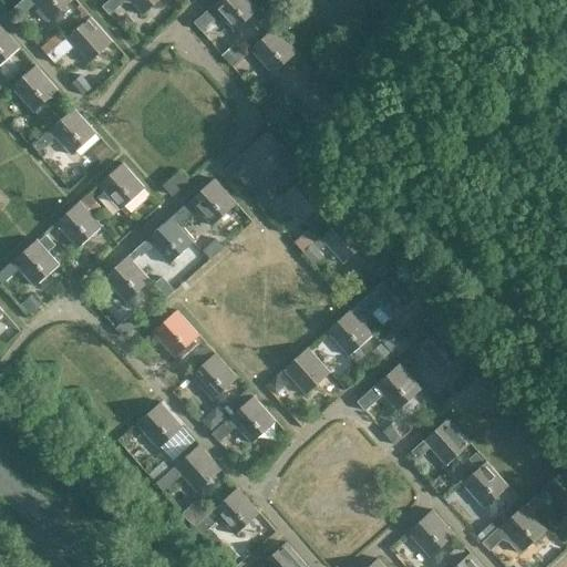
[(47,22),(51,19),(51,20),(73,0),(23,0),(9,13),(17,21),(37,3),(40,7),(35,11),(47,22)]
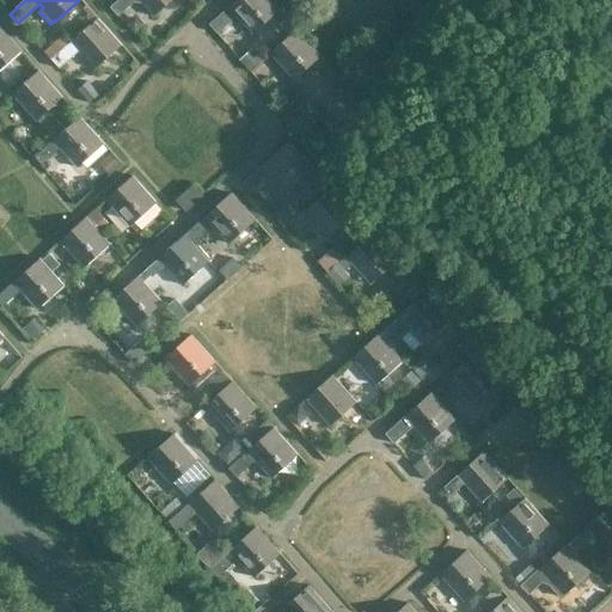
[(118,0),(110,7),(118,17),(133,2),(145,4),(155,16),(172,0),(118,0)]
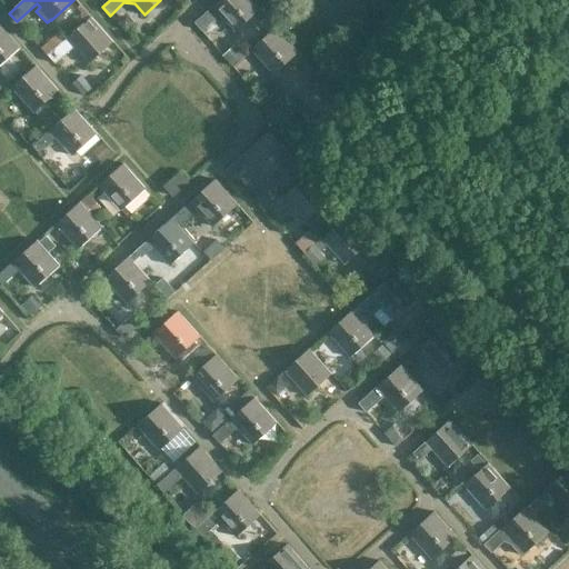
[(220,0),(215,6),(195,23),(201,31),(221,13),(236,30),(260,9),(251,0),(220,0)]
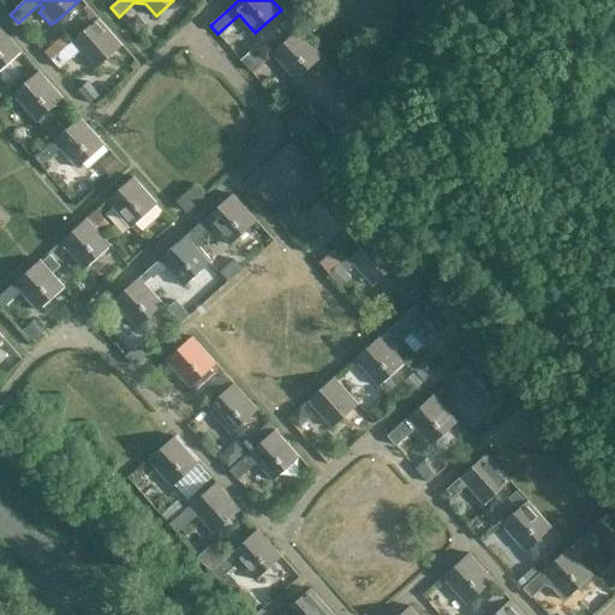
[(70,45),(52,60),(59,69),(81,49),(97,69),(124,45),(101,17),(73,41),(70,45)]
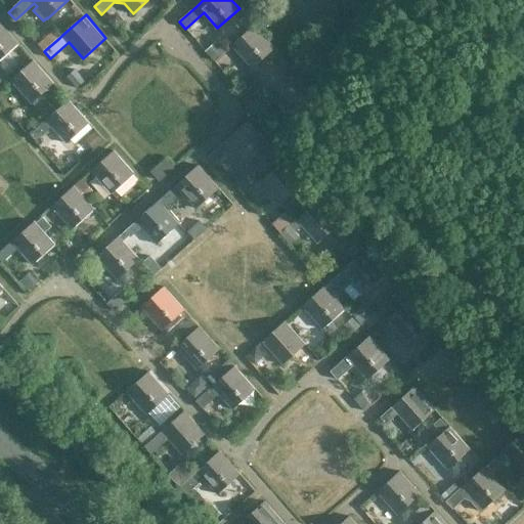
[(0,59),(19,43),(0,20),(0,59)]
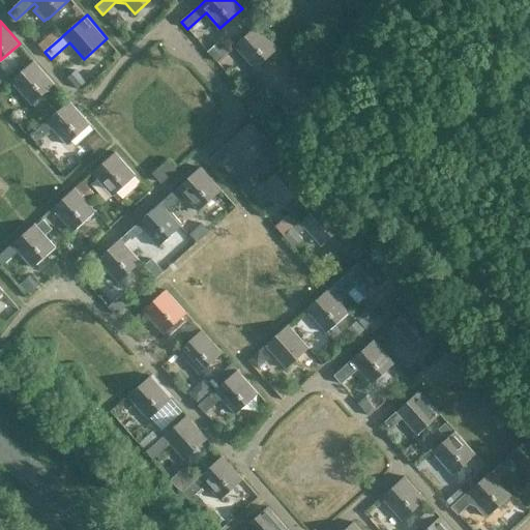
[(256,68),(278,48),(258,25),(235,46),(256,68)]
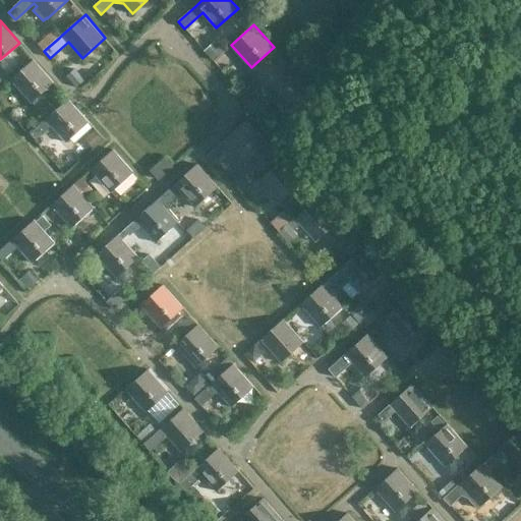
[(213,61),(223,51),(212,39),(201,48),(213,61)]
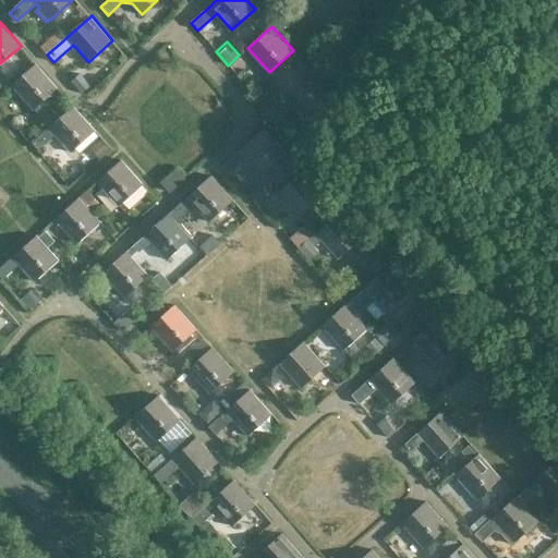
[(34,109),(58,88),(36,63),(12,85),(34,109)]
